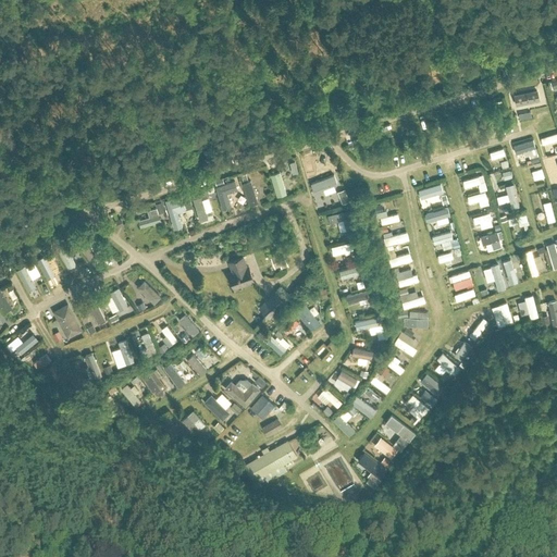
[(514,94),(516,104),(540,100),(537,89),(514,94)]
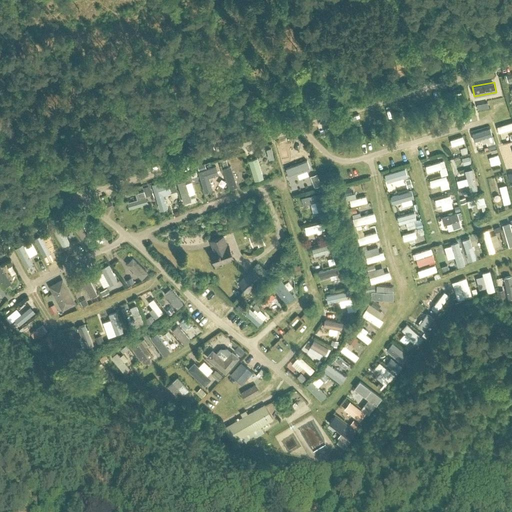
[(477,110),(486,108),(483,97),(474,99),(477,110)]
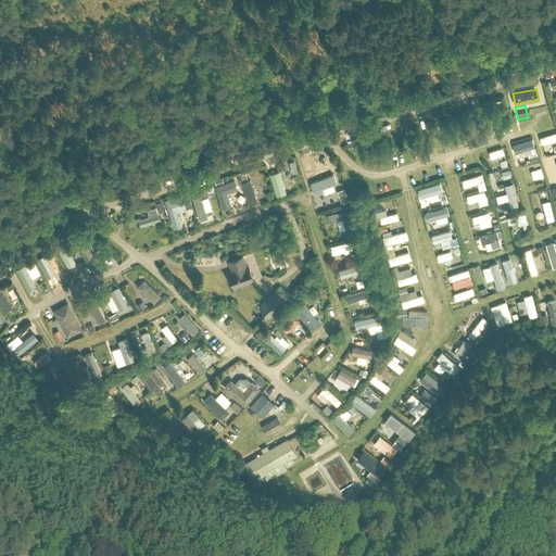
[(548,125),(555,123),(555,113),(546,116),(548,125)]
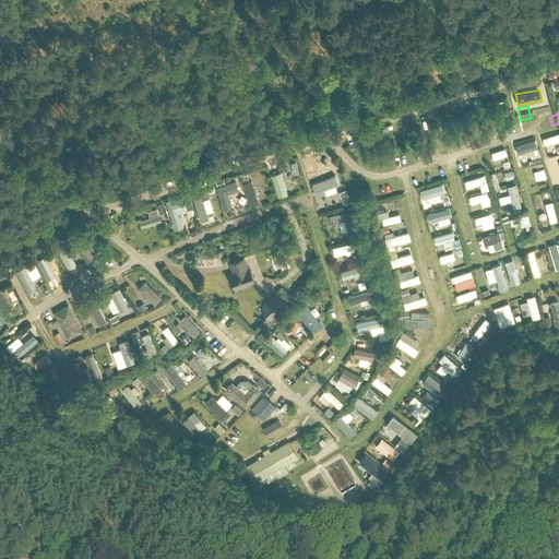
[(539,131),(522,138),(524,144),(543,139),(539,131)]
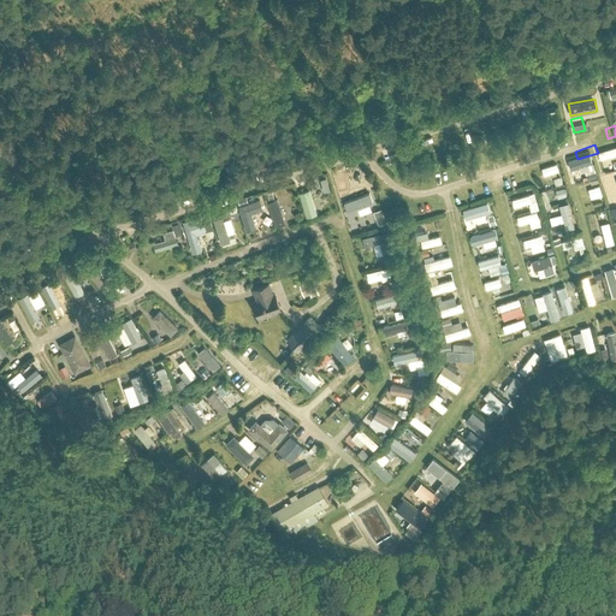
[(615,149),(604,153),(608,161),(615,158),(615,149)]
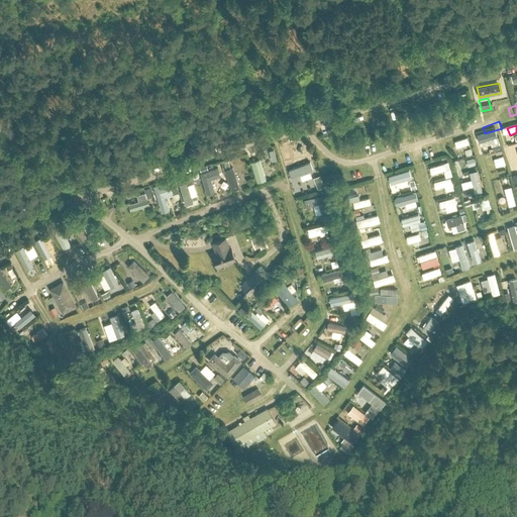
[(433,150),(451,144),(448,135),(431,141),(433,150)]
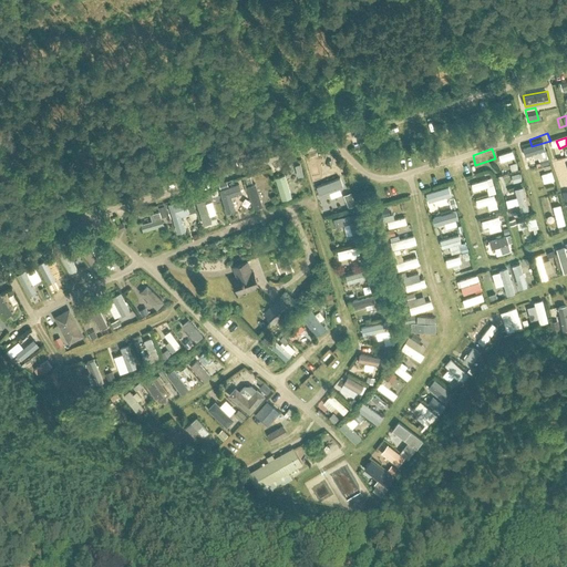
[(546,163),(549,185),(560,183),(557,162),(546,163)]
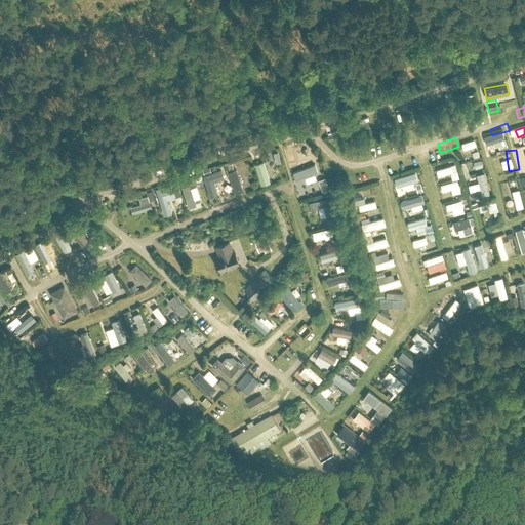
[(462,163),(459,157),(452,160),(454,166),(462,163)]
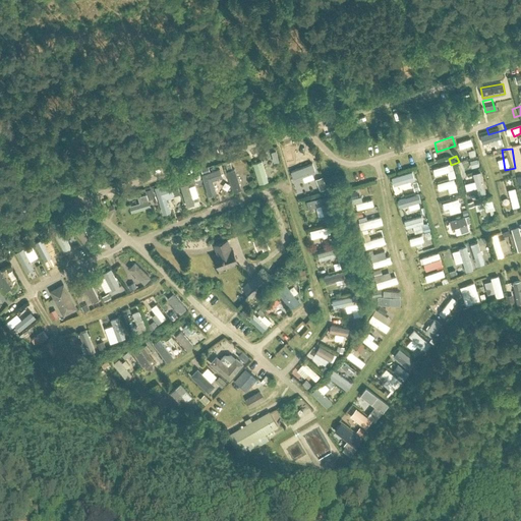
[(312,163),(291,170),(294,178),(302,175),(304,174),(311,172),(315,170),(312,163)]
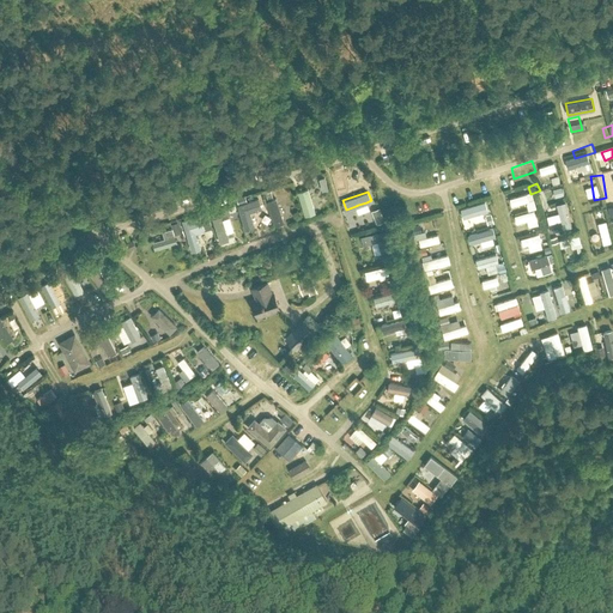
[(532,200),(532,210),(525,210),(525,213),(544,212),(542,200),(532,200)]
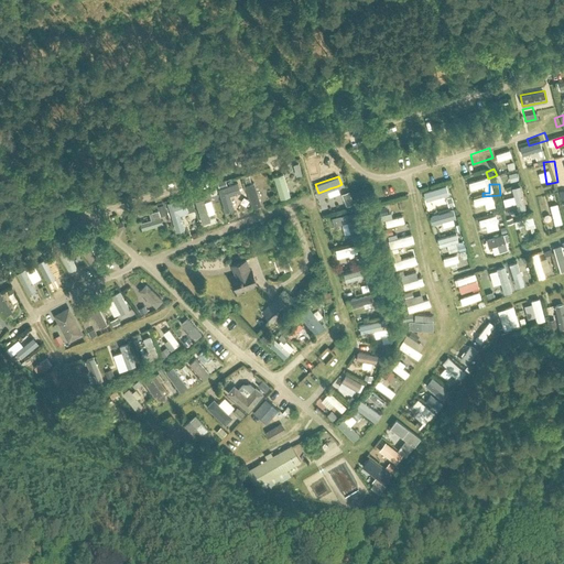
[(553,208),(563,205),(563,194),(563,191),(549,194),(553,208)]
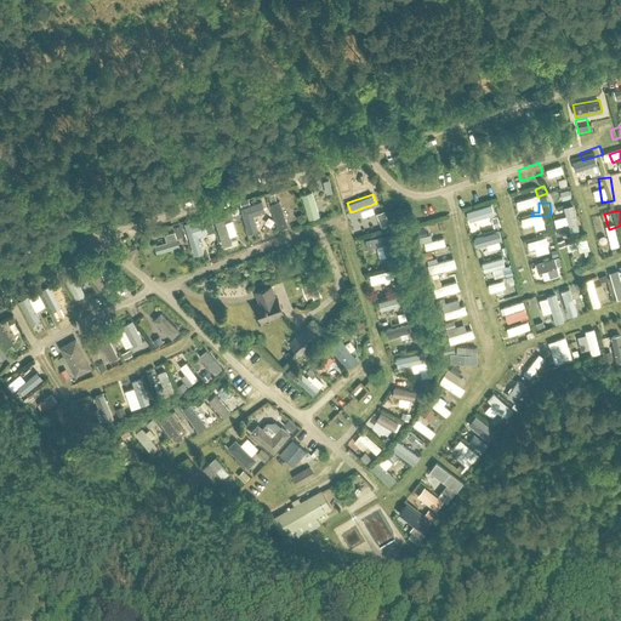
[(353,214),(345,215),(346,226),(354,224),(353,214)]
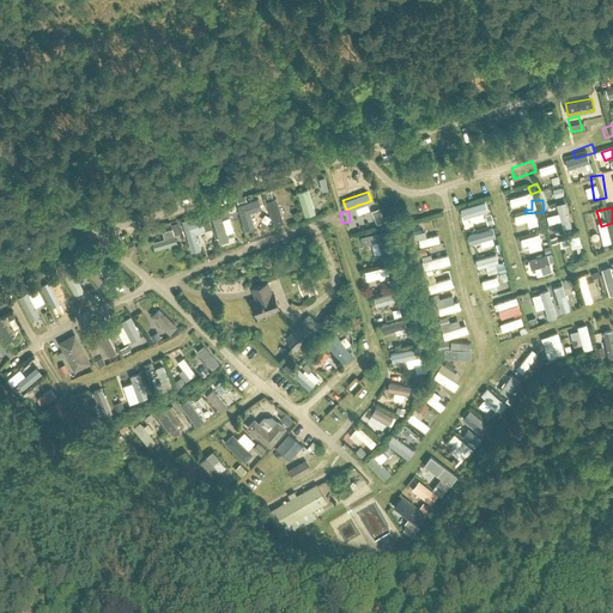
[(190,250),(200,248),(194,231),(202,229),(198,213),(181,219),(190,250)]
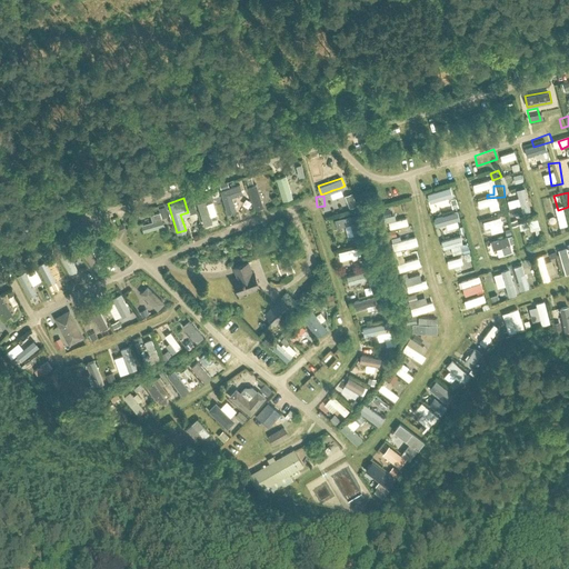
[(363,212),(367,226),(387,221),(385,213),(373,216),(372,210),(363,212)]
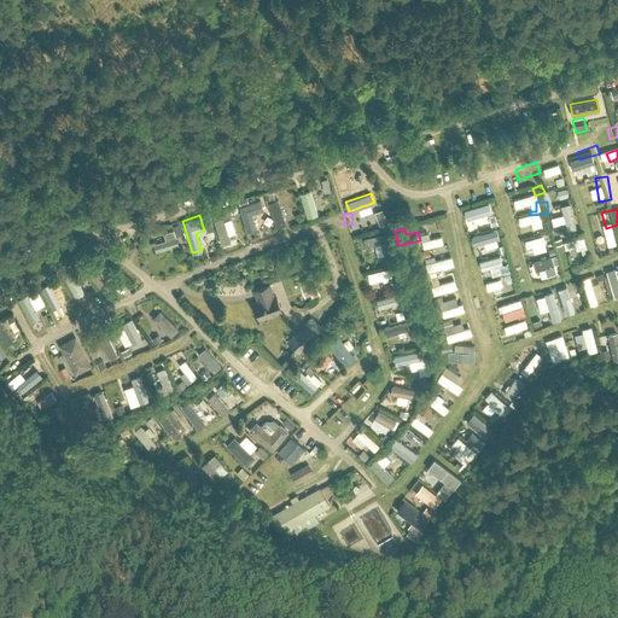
[(165,240),(153,244),(156,251),(179,244),(174,229),(163,233),(165,240)]
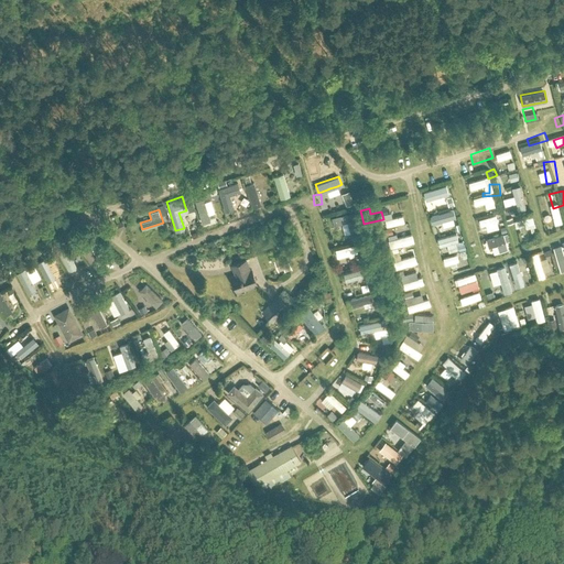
[(313,214),(314,221),(334,219),(333,210),(313,214)]
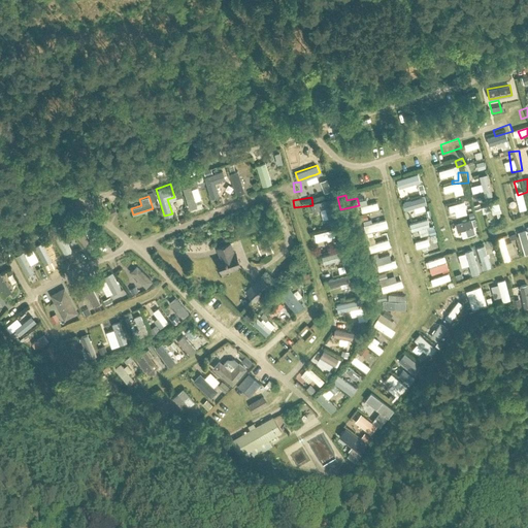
[(472,201),(469,206),(475,210),(480,205),(472,201)]
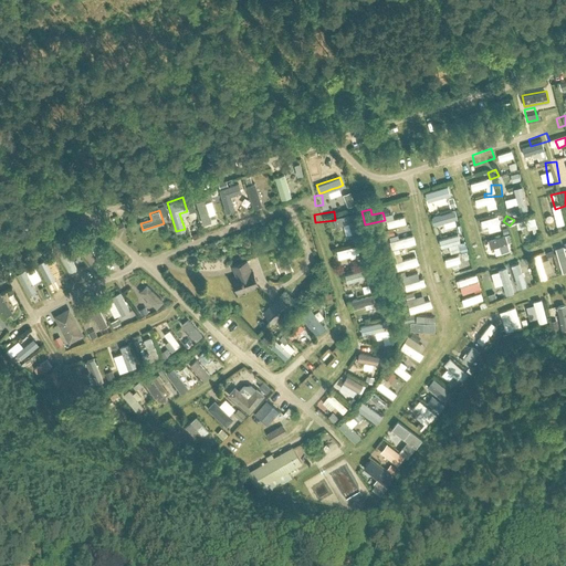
[(123,221),(116,223),(119,231),(126,228),(123,221)]
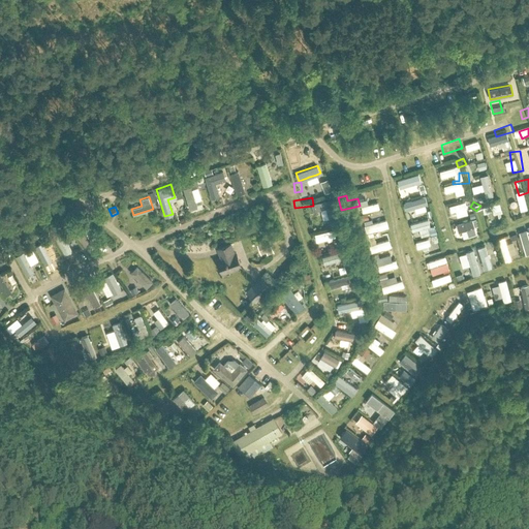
[(467,218),(473,215),(471,209),(464,212),(467,218)]
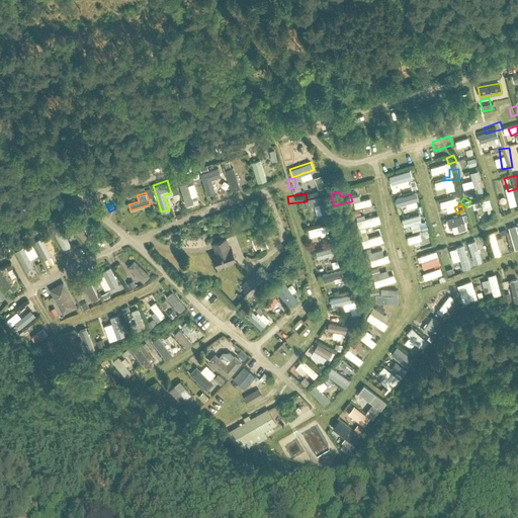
[(357,208),(336,214),(338,225),(360,219),(357,208)]
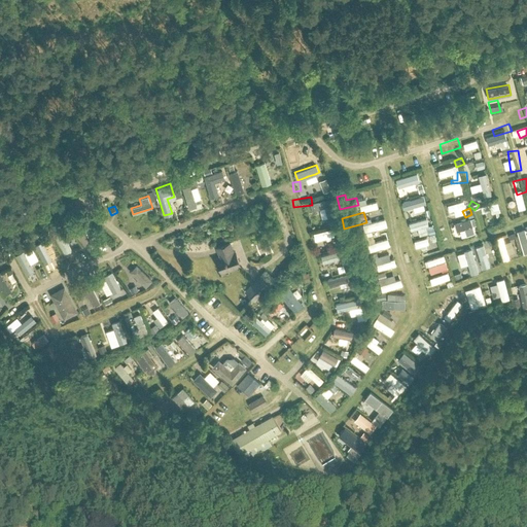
[(41,229),(34,232),(42,247),(49,244),(41,229)]
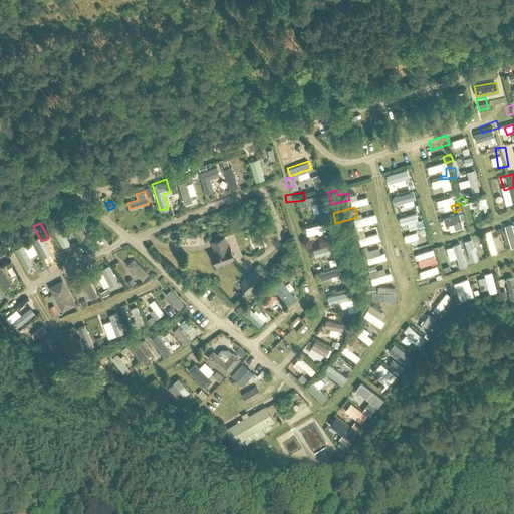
[(335,225),(341,242),(359,235),(356,225),(345,229),(342,223),(335,225)]
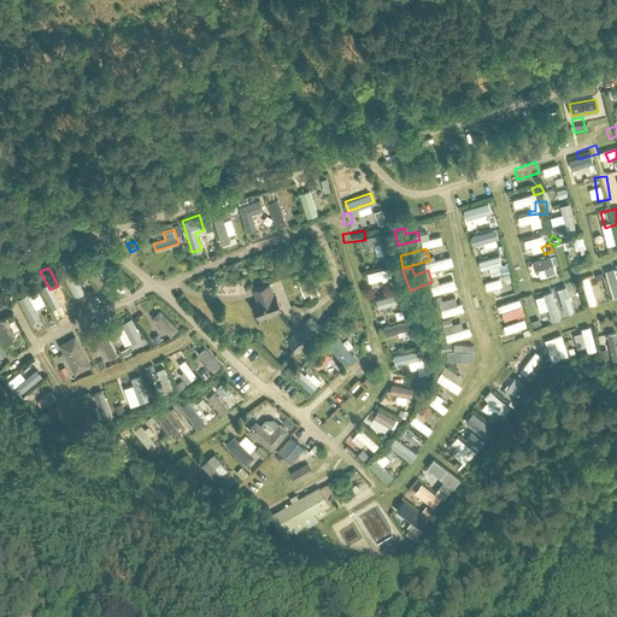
[(313,278),(300,283),(306,299),(319,294),(313,278)]
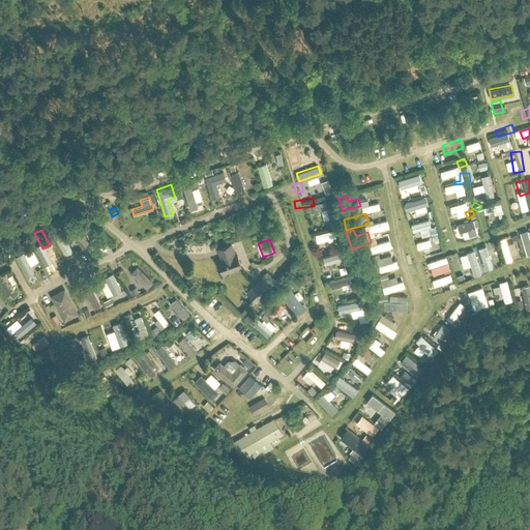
[(235,253),(232,243),(218,248),(222,258),(218,259),(223,273),(241,267),(236,252),(235,253)]
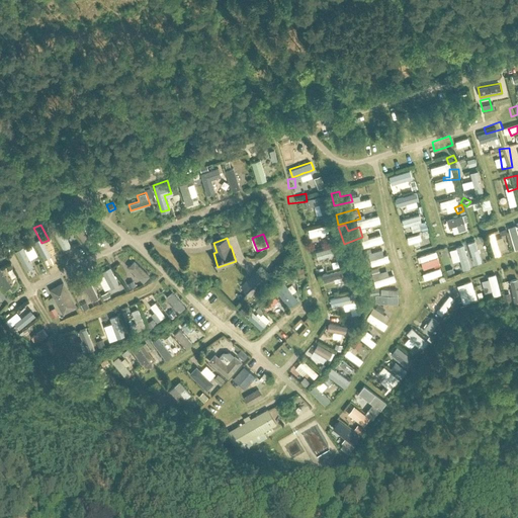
[(397,248),(399,255),(416,250),(414,243),(397,248)]
